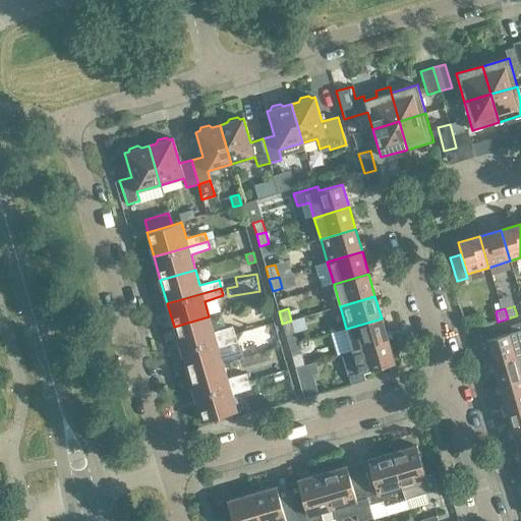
[(174,327),(181,350),(235,335),(232,327),(214,332),(209,316),(174,327)]
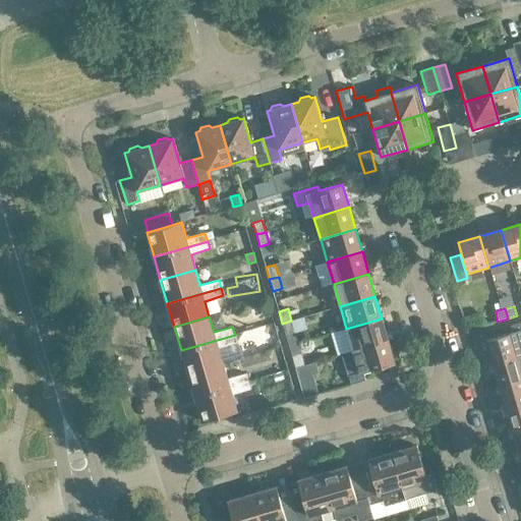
[(346,329),(353,351),(388,341),(382,319),(346,329)]
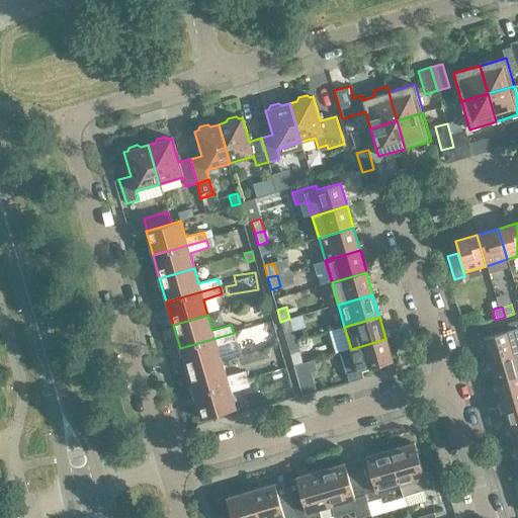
[(293,331),(289,319),(280,322),(284,334),(293,331)]
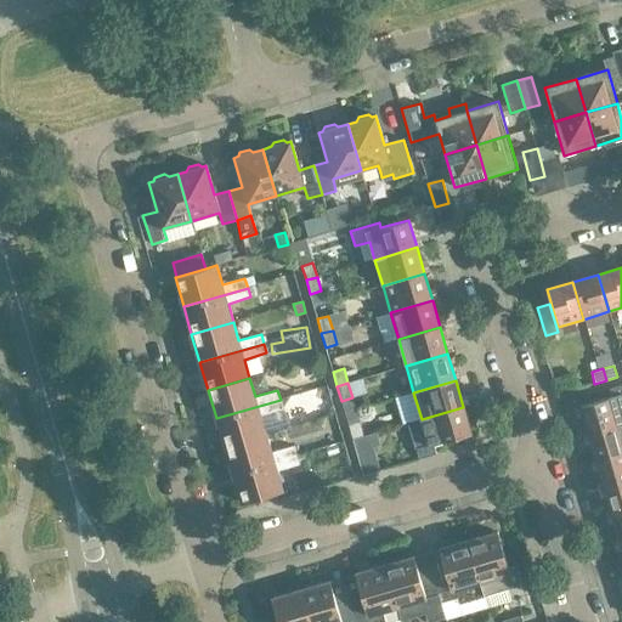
[(621,385),(618,386),(621,394),(580,406),(588,434),(621,423),(621,385)]
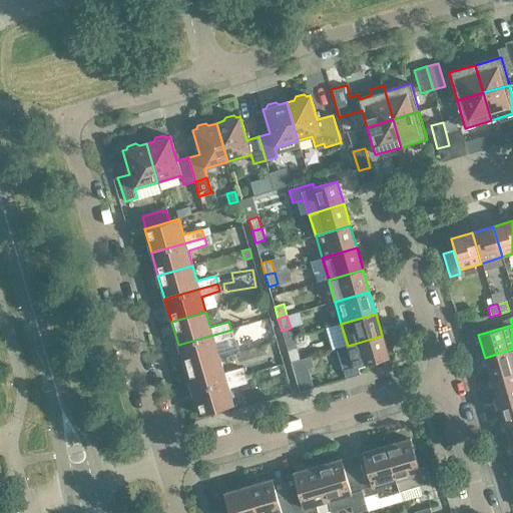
[(233,337),(231,330),(178,345),(185,368),(219,358),(215,343),(233,337)]
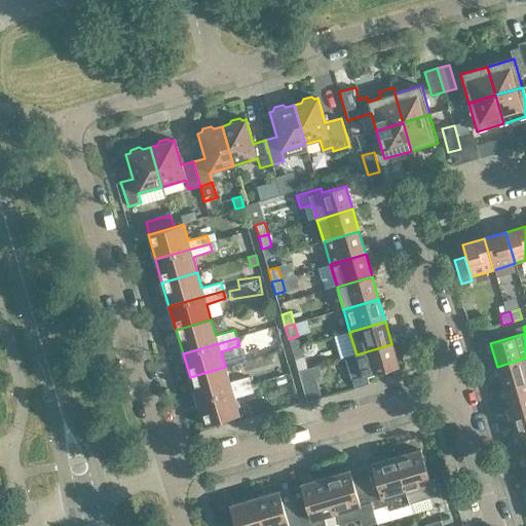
[(391,344),(357,354),(345,358),(354,388),(369,384),(367,376),(399,367),(391,344)]
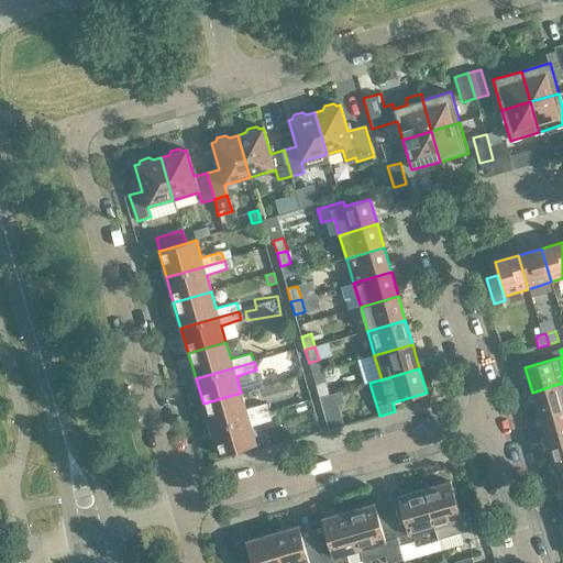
[(316,385),(319,398),(329,395),(326,382),(316,385)]
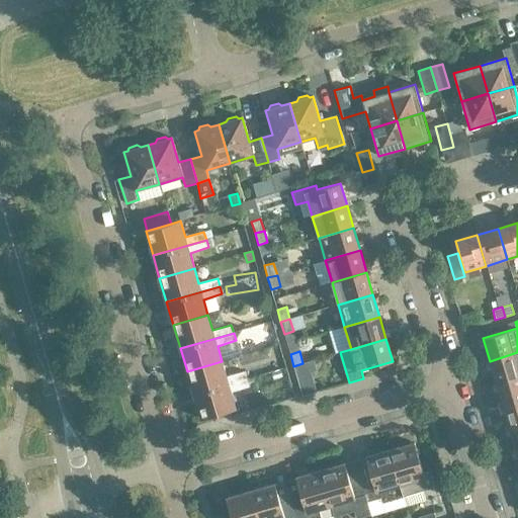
[(496,383),(517,376),(517,352),(490,361),(496,383)]
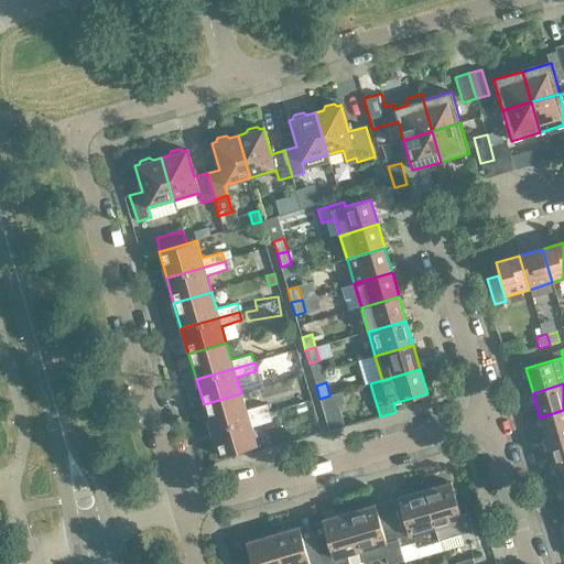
[(204,404),(210,430),(269,413),(267,404),(246,410),(241,393),(204,404)]
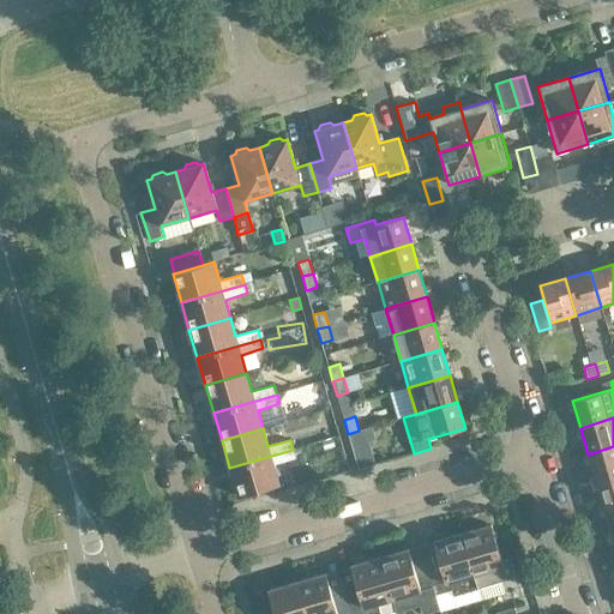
[(325,474),(343,468),(333,431),(315,435),(325,474)]
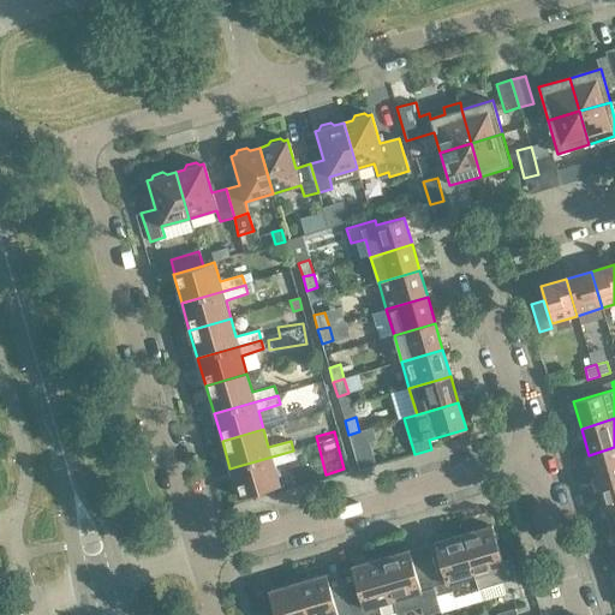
[(359,470),(375,466),(368,443),(363,445),(359,431),(348,435),(359,470)]
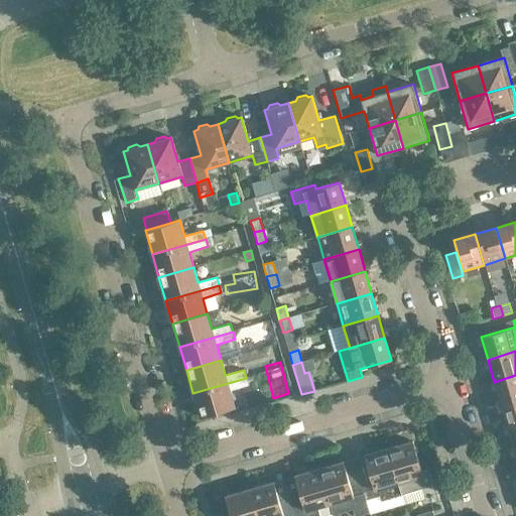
[(501,404),(515,399),(515,375),(494,382),(501,404)]
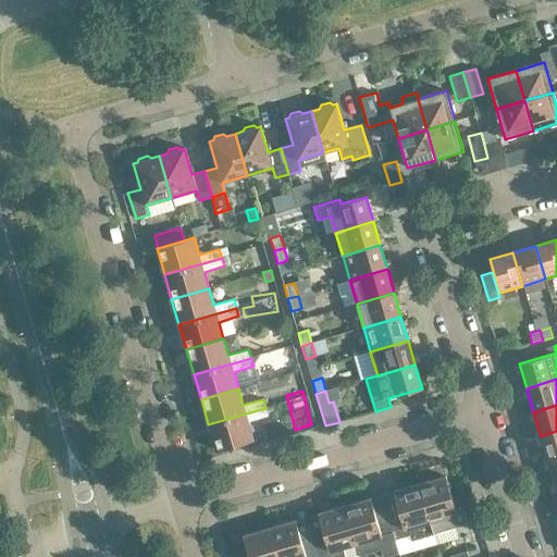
[(265,408),(208,424),(215,450),(254,440),(248,422),(268,416),(265,408)]
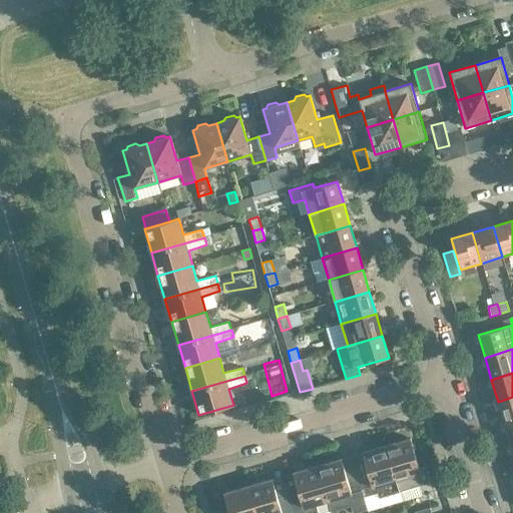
[(512,397),(498,402),(504,424),(512,420),(512,397)]
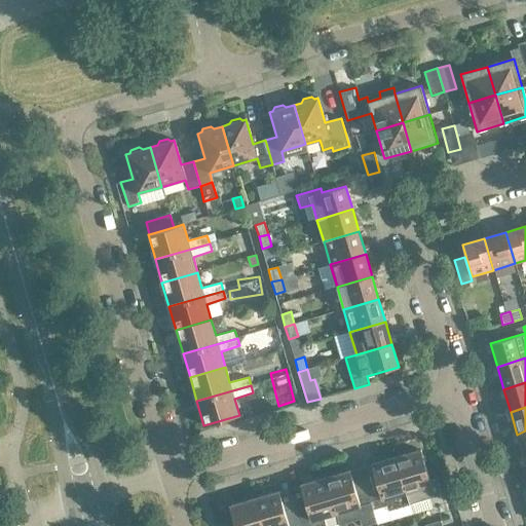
[(525,430),(517,435),(524,456),(525,455),(525,430)]
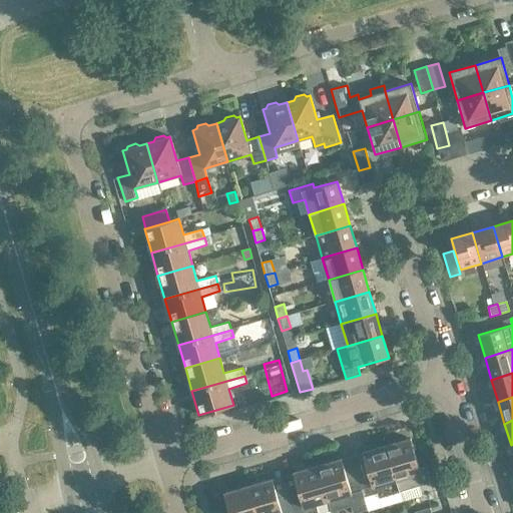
[(419,470),(410,439),(387,446),(397,481),(399,488),(429,479),(426,468),(419,470)]
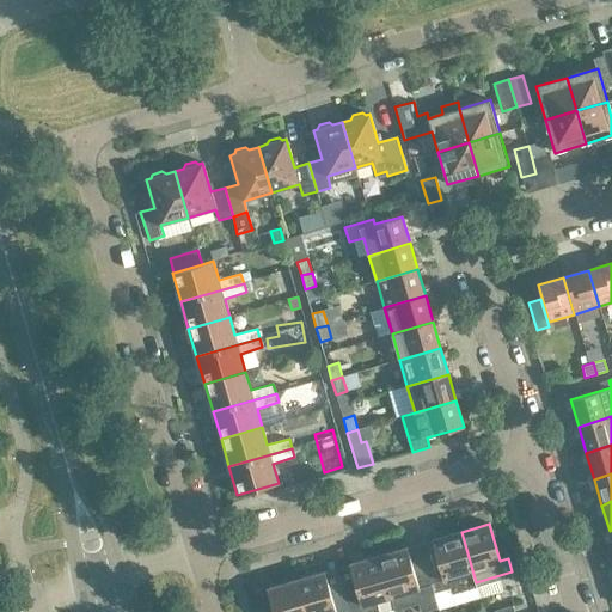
[(423,557),(434,593),(452,588),(450,580),(473,574),(461,532),(433,540),(436,554),(423,557)]
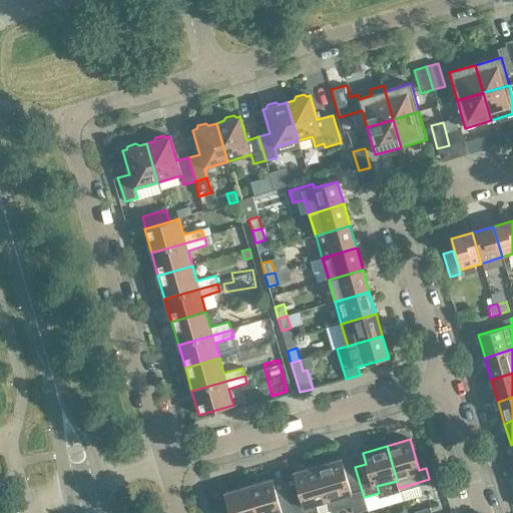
[(318,466),(331,512),(351,507),(352,512),(357,512),(368,510),(364,497),(355,467),(345,470),(341,459),(318,466)]
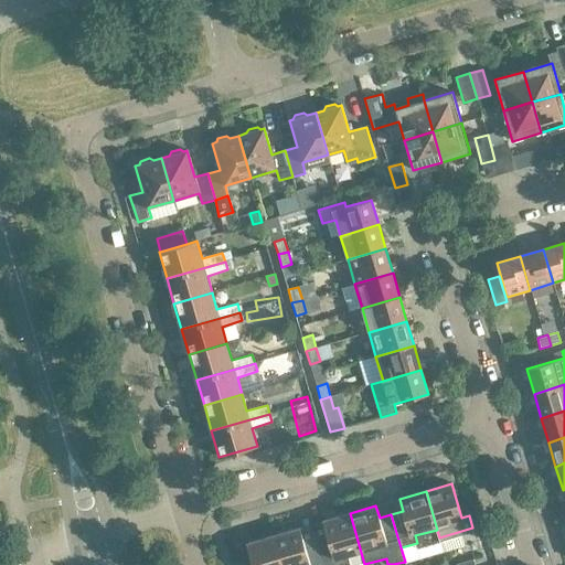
[(350,564),(362,564),(364,564),(350,513),(323,521),(329,542),(317,545),(322,564),(342,564),(350,563),(350,564)]
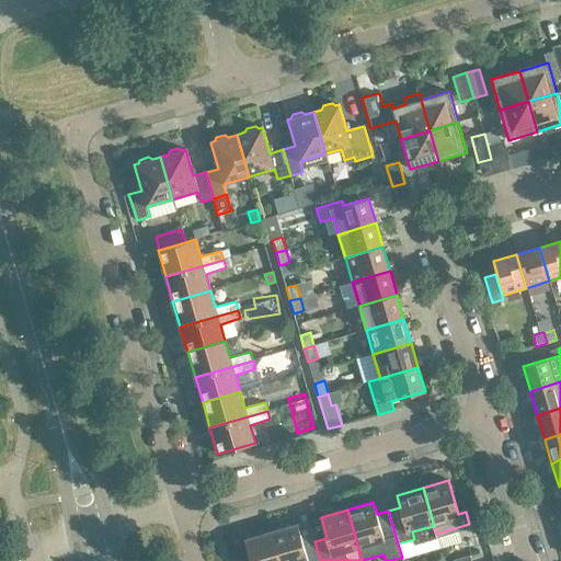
[(297,525),(272,533),(279,560),(320,560),(315,541),(304,545),(297,525)]
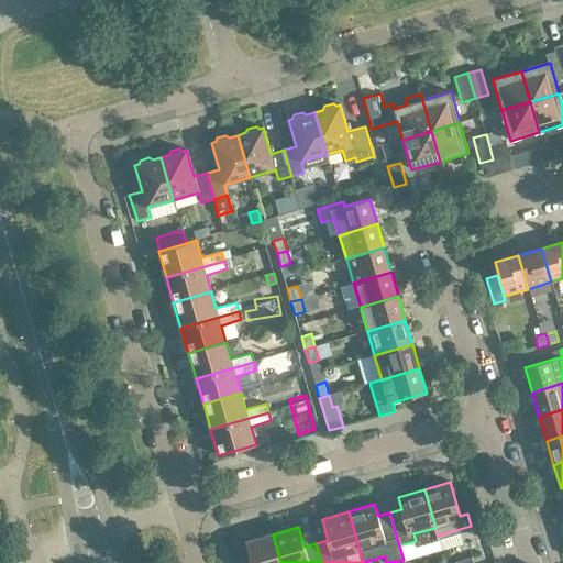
[(280,562),(273,534),(246,542),(252,562),(280,562)]
